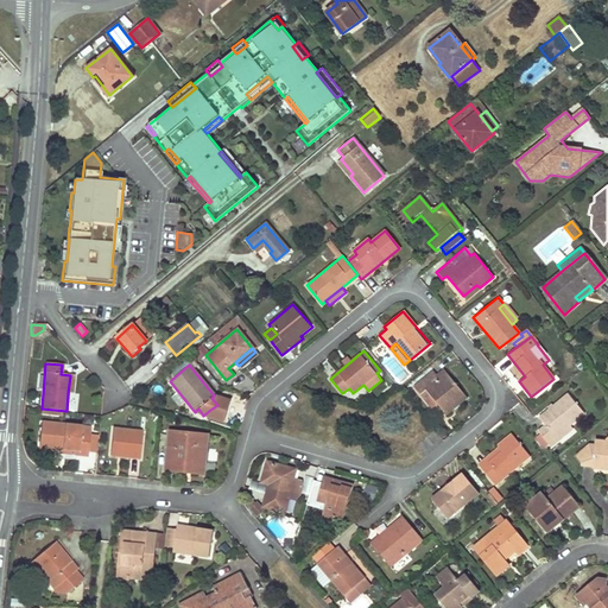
[(413,387),(430,409),(436,404),(445,413),(466,398),(444,371),(436,377),(434,372),(413,387)]
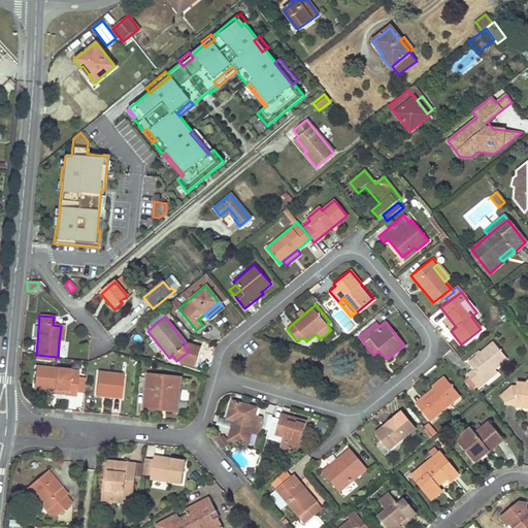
[(467,374),(472,382),(477,388),(497,371),(495,369),(507,358),(494,341),(468,362),(474,369),(467,374)]
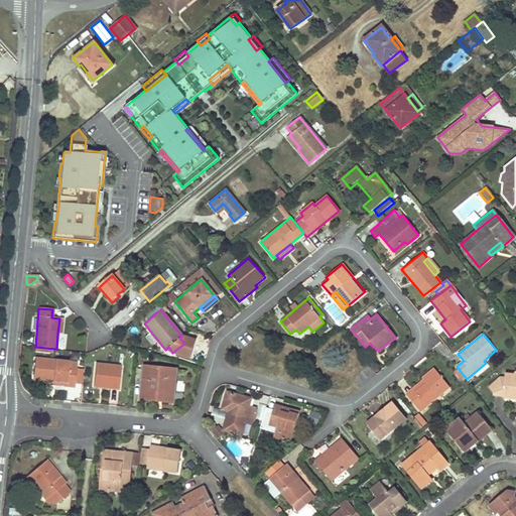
[(74,387),(76,366),(68,365),(68,362),(35,359),(33,381),(50,383),(66,384),(66,386),(74,387)]
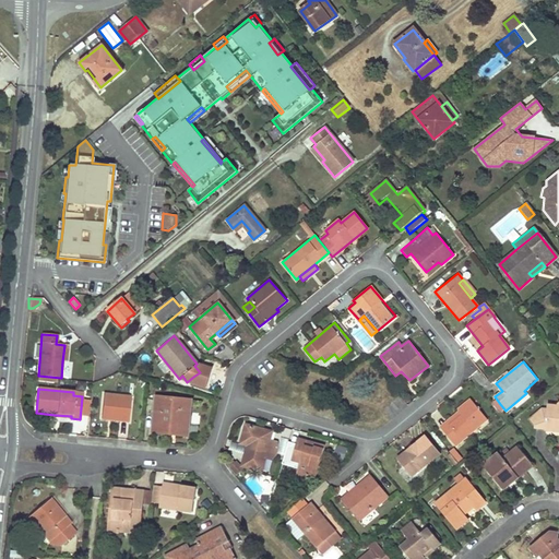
[(128,421),(130,396),(103,394),(102,419),(128,421)]
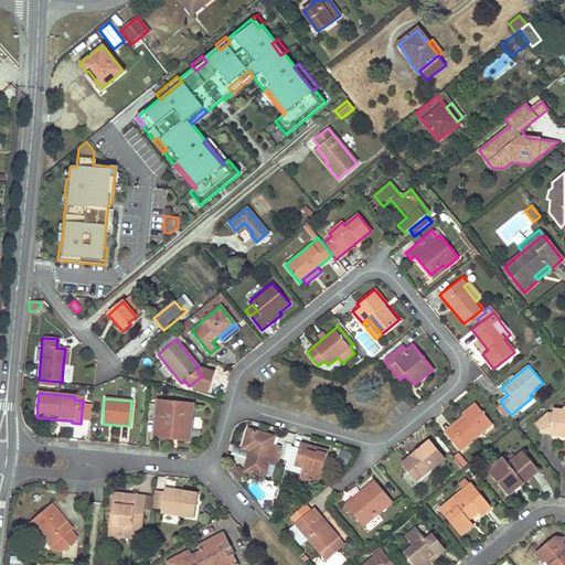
[(188,440),(192,404),(157,401),(153,437),(188,440)]
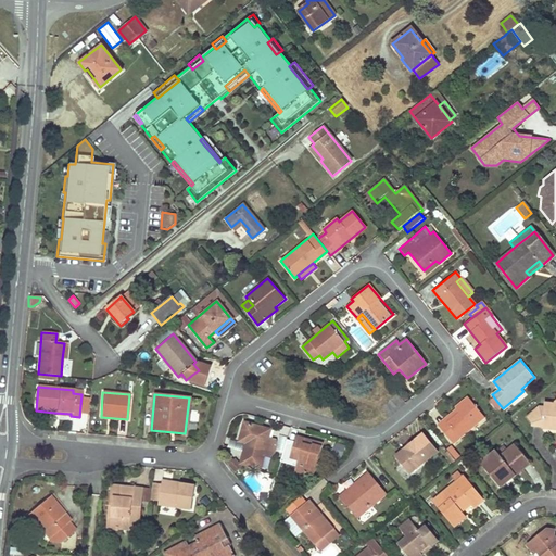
[(468,396),(455,407),(457,411),(459,413),(441,429),(454,444),(485,418),(468,396)]
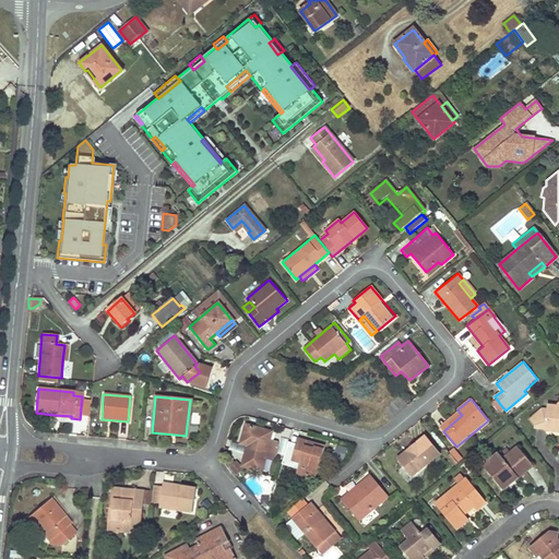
[(537,426),(542,427),(546,427),(548,429),(558,430),(558,405),(558,406),(557,405),(548,404),(547,408),(543,408),(531,418),(537,426)]
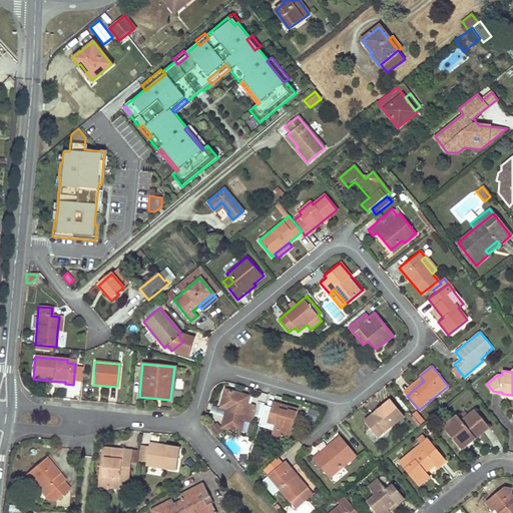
[(422,379),(405,393),(407,396),(424,381),(422,379)]
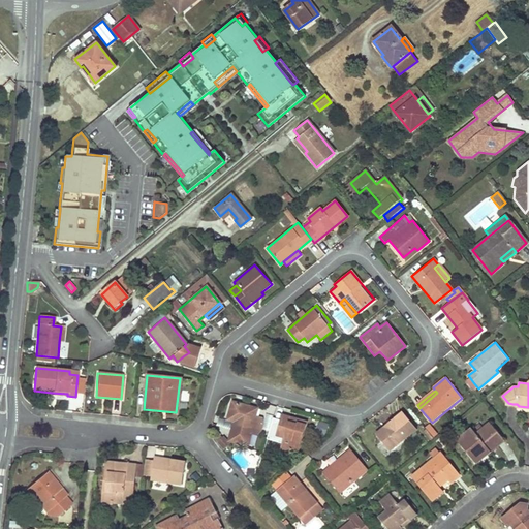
[(231,422),(226,440),(246,446),(250,433),(256,434),(259,431),(262,426),(261,418),(254,416),(256,408),(230,401),(225,419),(231,422)]
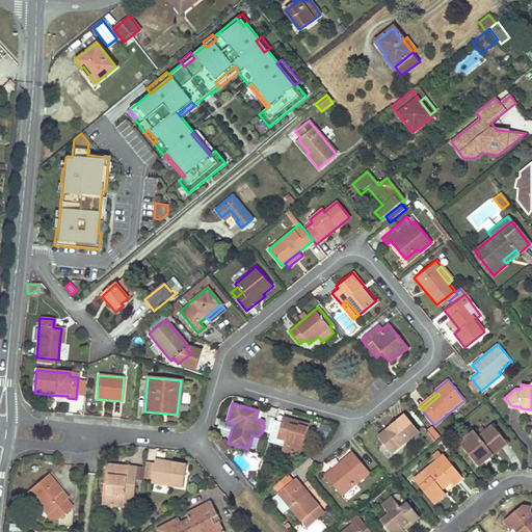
[(379,436),(387,445),(393,453),(419,431),(405,415),(379,436)]
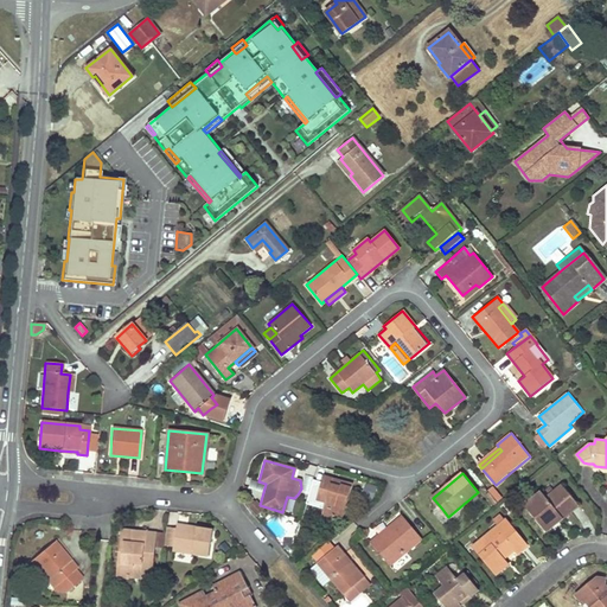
[(325,504),(319,525),(331,529),(334,517),(343,519),(352,485),(323,478),(317,502),(325,504)]
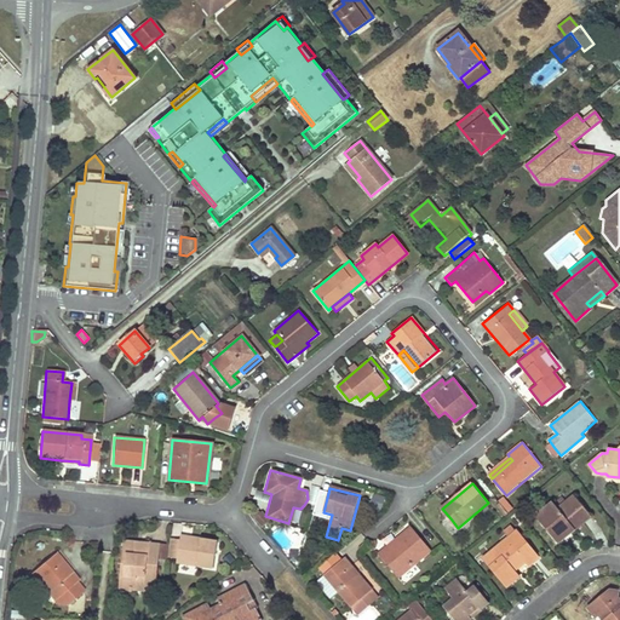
[(557,541),(566,535),(574,528),(575,529),(591,516),(574,495),(558,509),(555,504),(538,517),(557,541)]
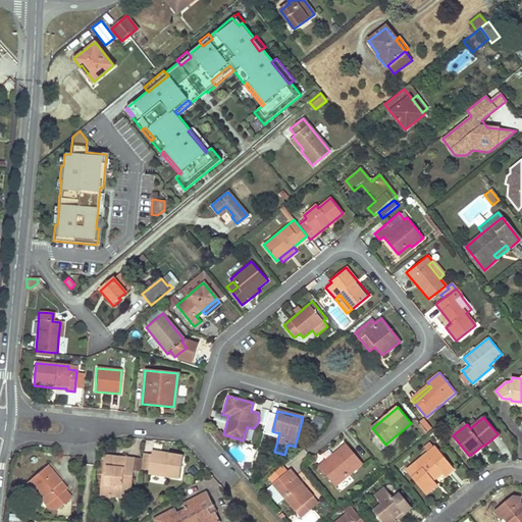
[(424,435),(432,428),(424,419),(416,425),(424,435)]
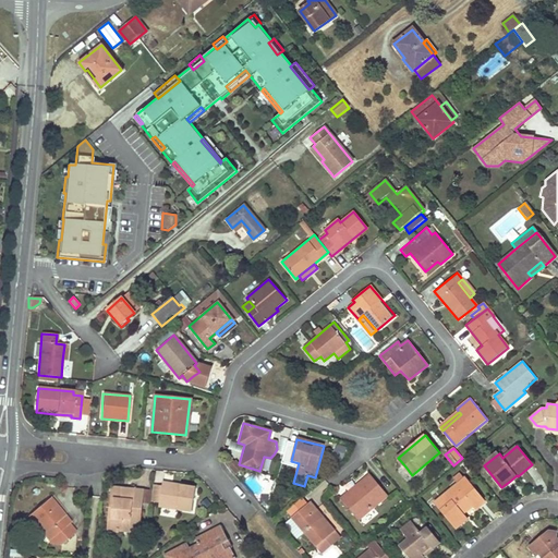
[(367,508),(368,509),(372,507),(371,505),(385,493),(370,474),(340,499),(356,518),(367,508)]
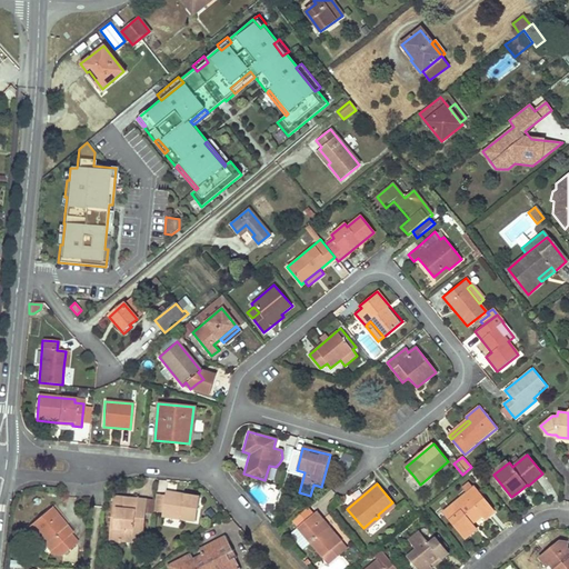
[(470,522),(473,520),(475,522),(483,515),(487,519),(495,512),(475,488),(445,512),(462,535),(473,526),(470,522)]
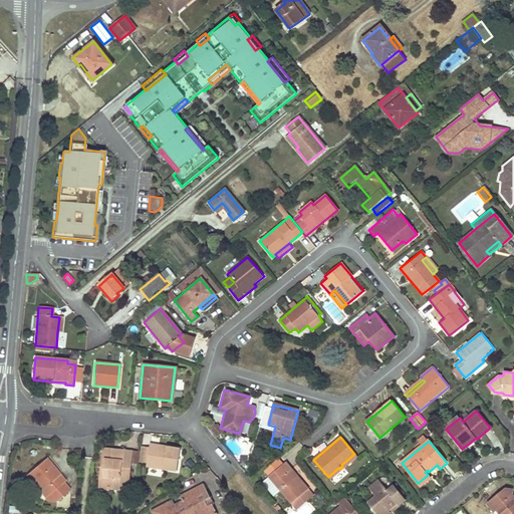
[(150,445),(148,456),(147,466),(177,471),(181,450),(150,445)]
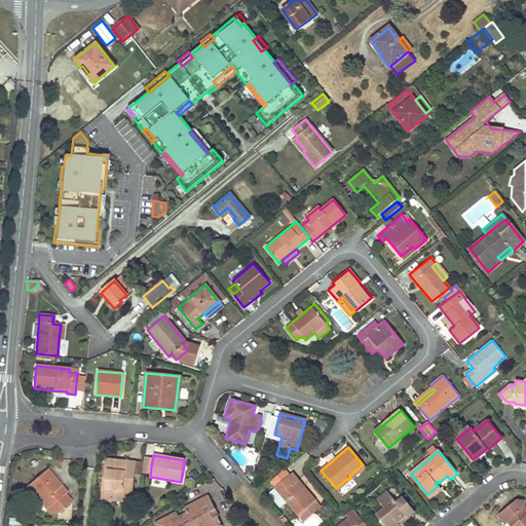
[(136,462),(106,460),(103,491),(111,492),(111,495),(123,496),(133,497),(136,462)]
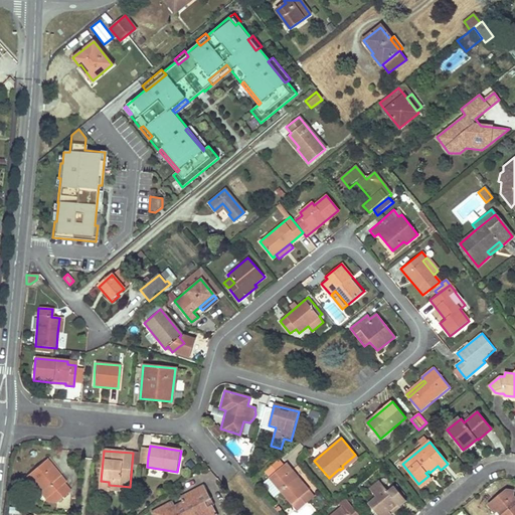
[(331,481),(358,458),(355,455),(342,466),(343,468),(340,470),(339,469),(329,478),(331,481)]
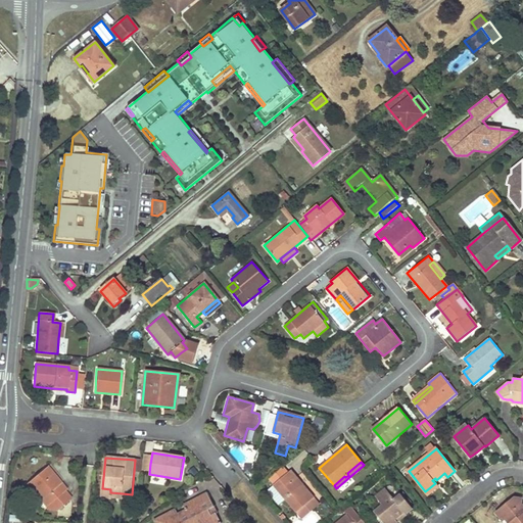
[(58,480),(47,467),(27,483),(36,495),(39,493),(47,505),(49,503),(55,511),(67,502),(68,496),(64,490),(66,488),(61,482),(58,484),(56,481),(58,480)]
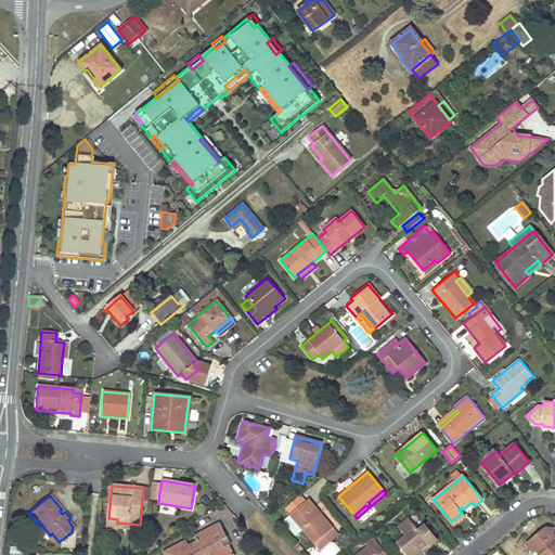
[(291,514),(306,502),(300,495),(285,507),(291,514)]
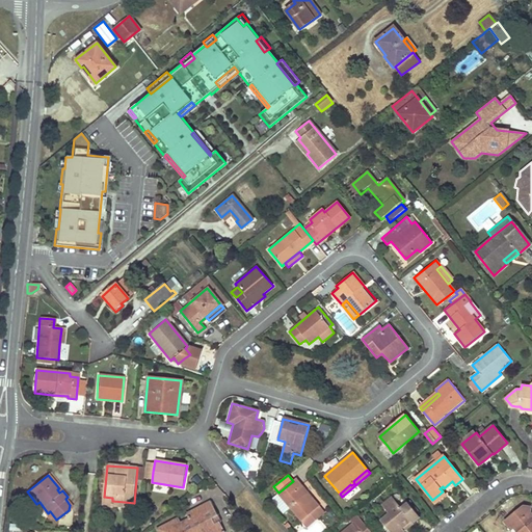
[(300,521),(319,505),(296,478),(293,481),(278,493),(270,499),(282,513),(289,507),(300,521)]
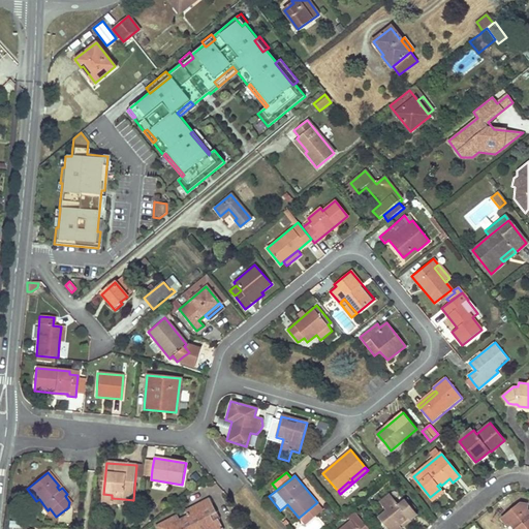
[(433,500),(442,493),(440,489),(430,497),(433,500)]
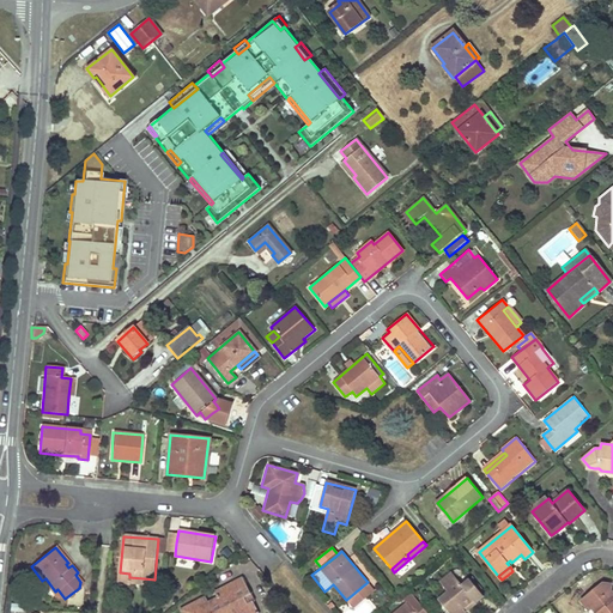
[(129,574),(120,572),(119,583),(128,584),(129,581),(144,582),(144,578),(129,577),(129,574)]
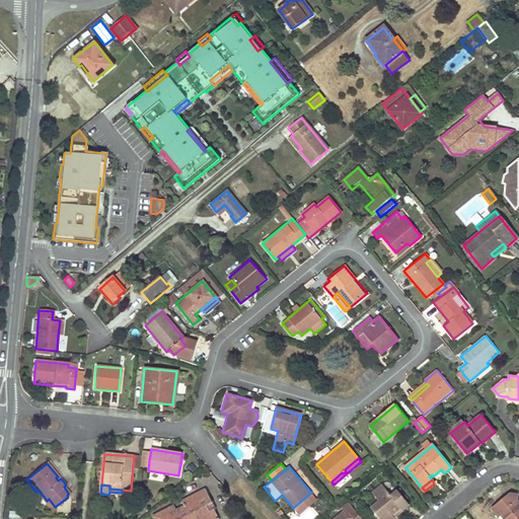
[(383,485),(373,493),(380,501),(372,508),(380,518),(391,518),(394,517),(391,515),(401,507),(403,509),(410,504),(398,490),(392,495),(383,485)]
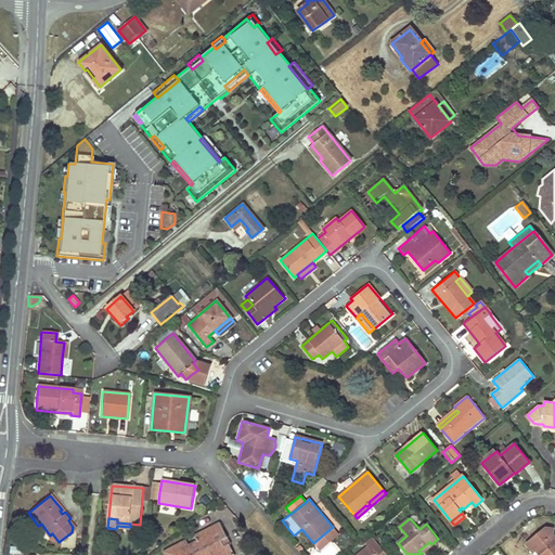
[(186,540),(165,551),(166,554),(234,554),(227,539),(228,539),(221,524),(195,536),(197,541),(190,545),(186,540)]
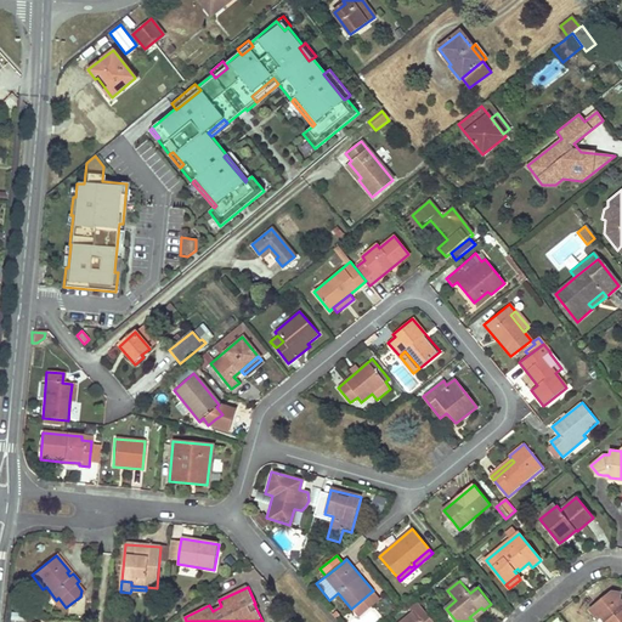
[(373,591),(351,609),(358,617),(380,599),(373,591)]
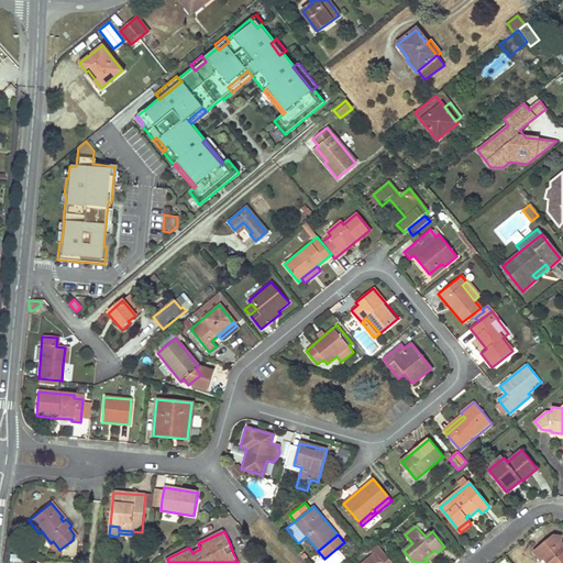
[(562,562),(562,550),(560,547),(561,538),(553,537),(534,552),(541,560),(544,558),(549,562),(562,562)]
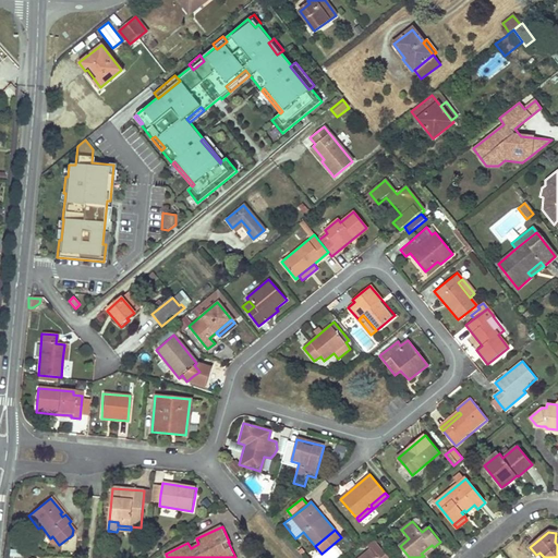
[(389,557),(375,541),(368,546),(371,549),(360,557),(389,557)]
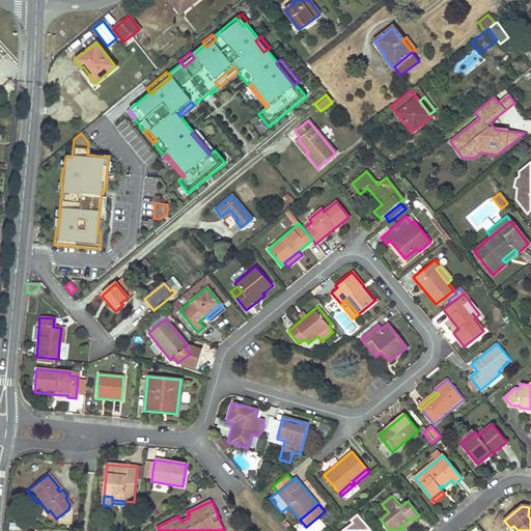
[(411,519),(400,527),(403,529),(413,521),(411,519)]
